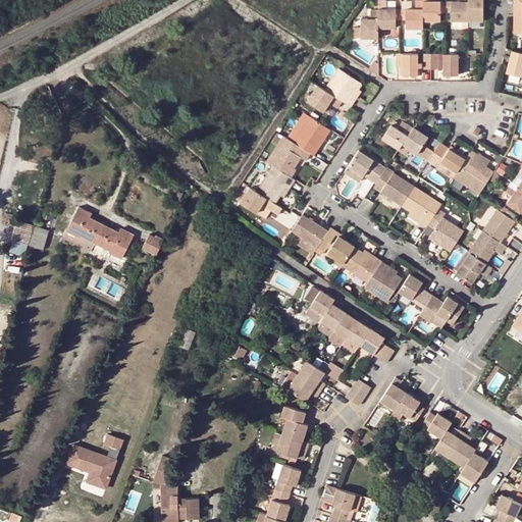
[(378,28),(396,29),(396,9),(386,9),(386,0),(378,1),(378,11),(378,28)]
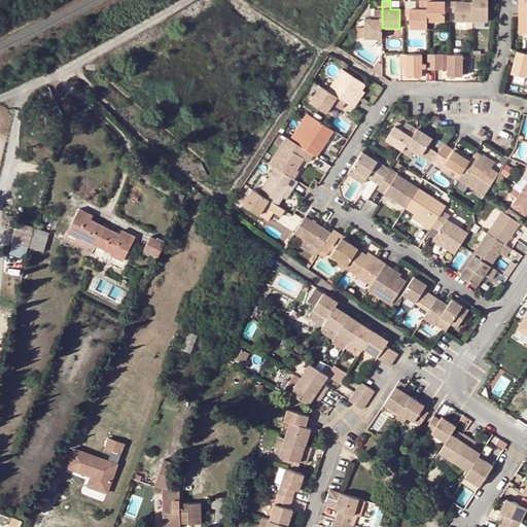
[(427,22),(445,22),(445,2),(435,2),(434,0),(427,0),(427,1),(427,22)]
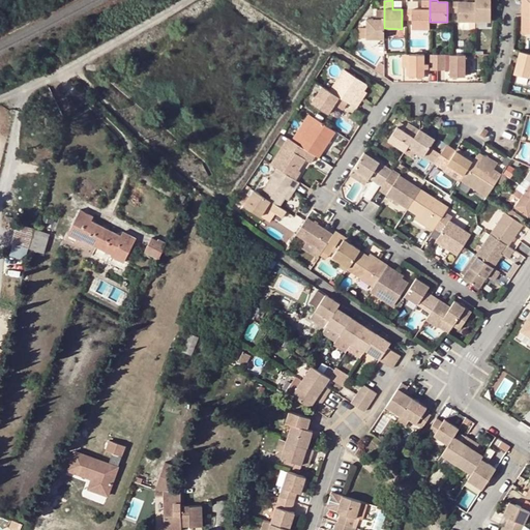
[(458,2),(458,22),(475,22),(475,0),(467,0),(468,2),(458,2)]
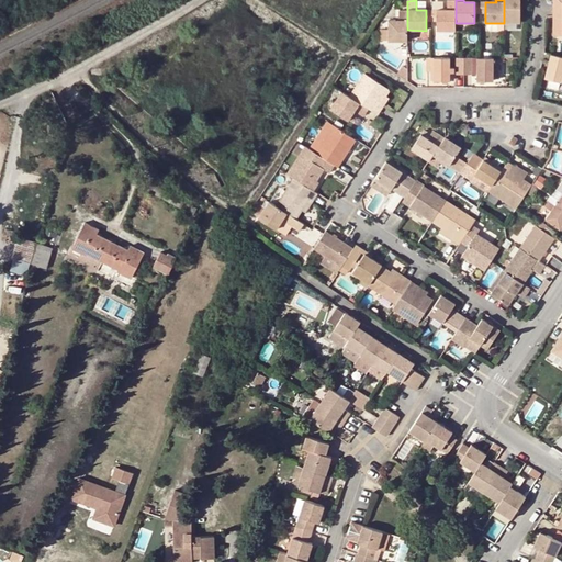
[(504,0),(504,23),(520,22),(520,0),(504,0)]
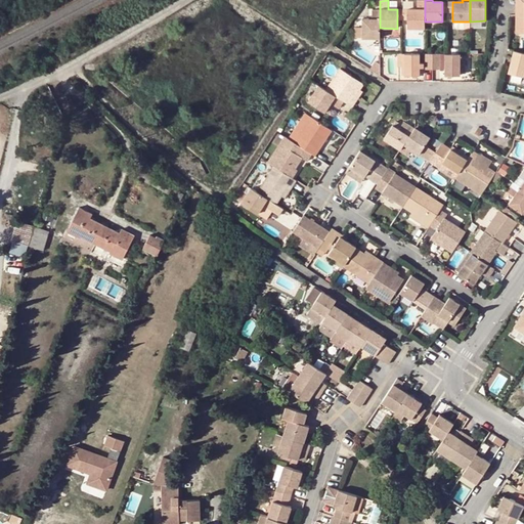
[(418,1),(418,9),(407,9),(407,29),(425,29),(425,22),(425,1),(418,1)]
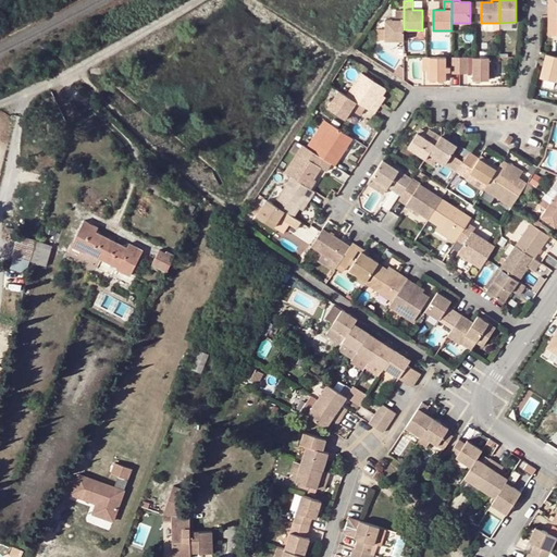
[(404,29),(404,12),(396,11),(395,21),(385,21),(385,28),(376,28),(376,40),(385,40),(404,41),(404,29)]
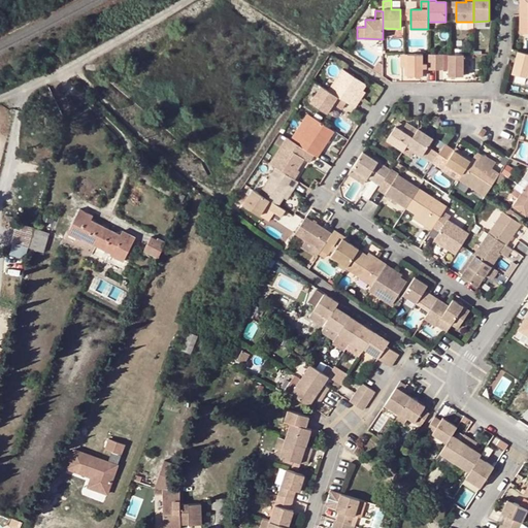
[(512,74),(527,78),(527,75),(527,54),(518,52),(512,74)]
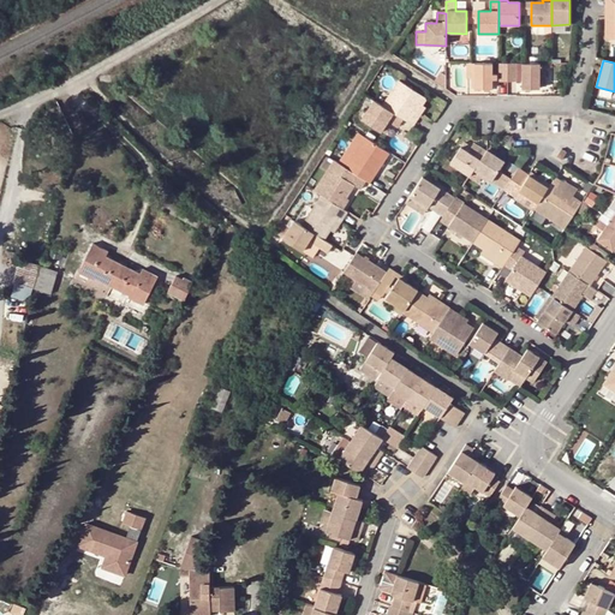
[(475,63),(475,88),(475,89),(493,89),(493,78),(497,78),(497,72),(491,71),(491,63),(475,63)]
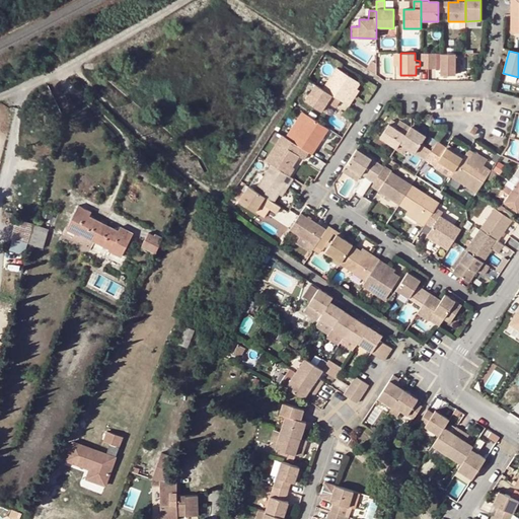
[(441,75),(456,75),(455,72),(456,54),(443,54),(428,54),(428,69),(441,69),(441,75)]
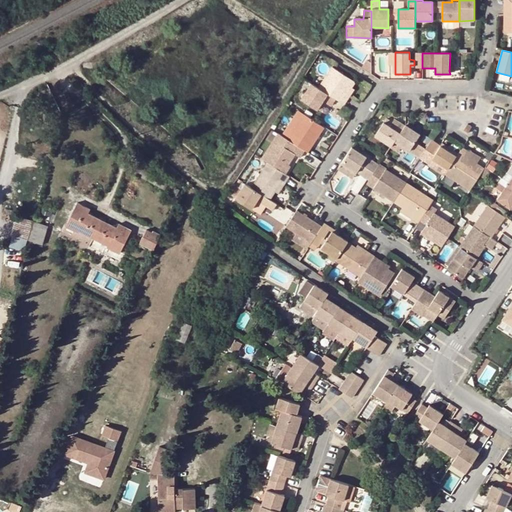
[(335,99),(343,104),(348,97),(346,95),(351,88),(348,77),(333,66),(318,88),(335,99)]
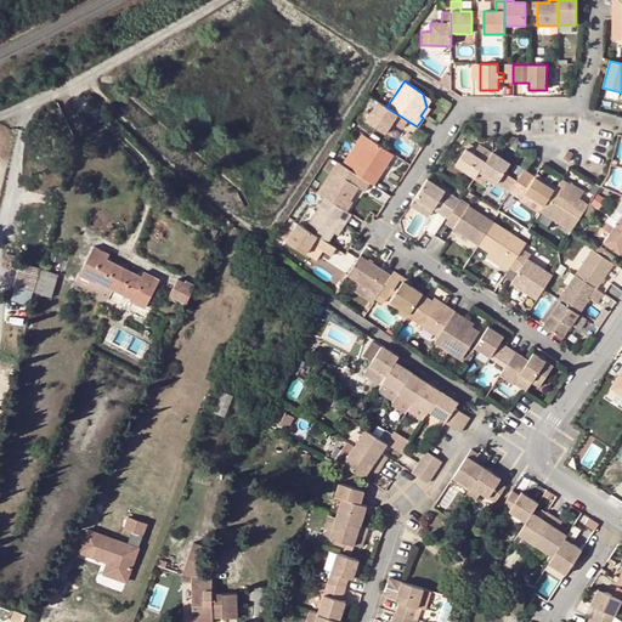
[(386,131),(393,122),(396,125),(402,129),(407,120),(386,107),(378,101),(366,119),(385,133),(386,131)]
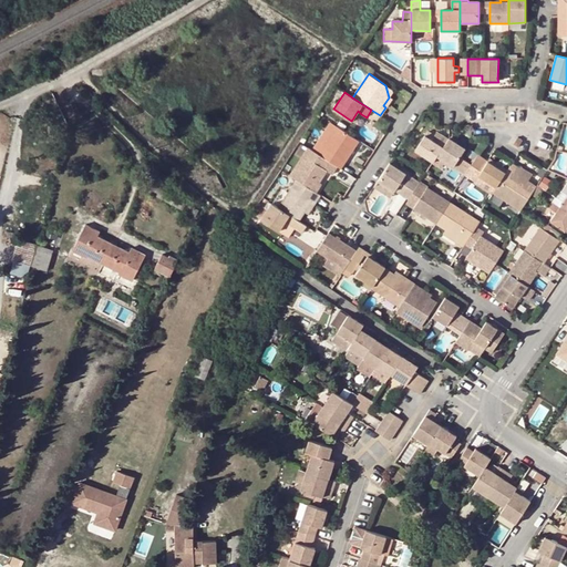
[(356,122),(361,114),(358,111),(352,120),(356,122)]
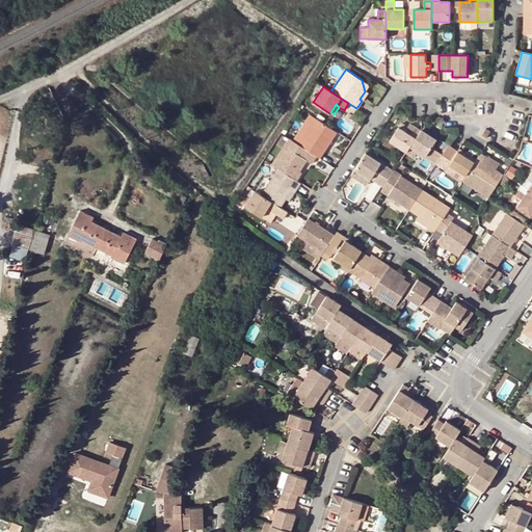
[(315,118),(310,114),(292,140),(297,144),(315,118)]
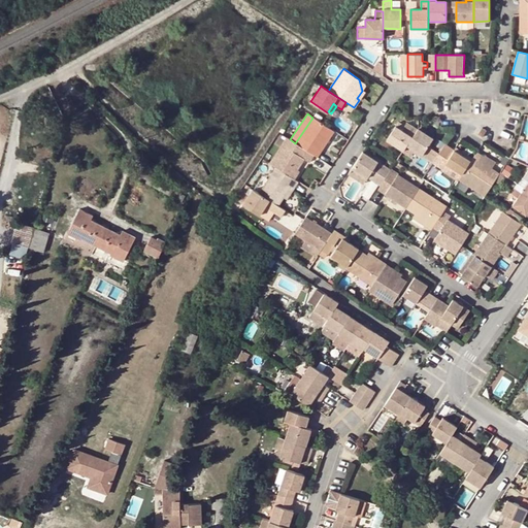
[(334,131),(312,118),(295,143),(315,156),(318,158),(334,131)]
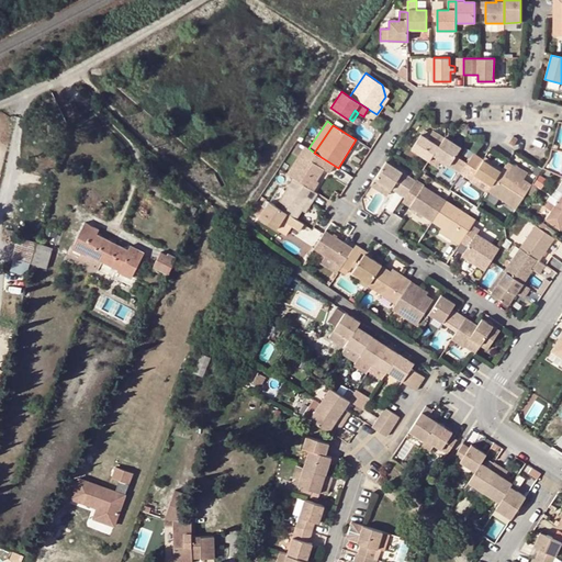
[(439,146),(429,138),(431,134),(424,130),(412,148),(430,160),(434,154),(439,146)]
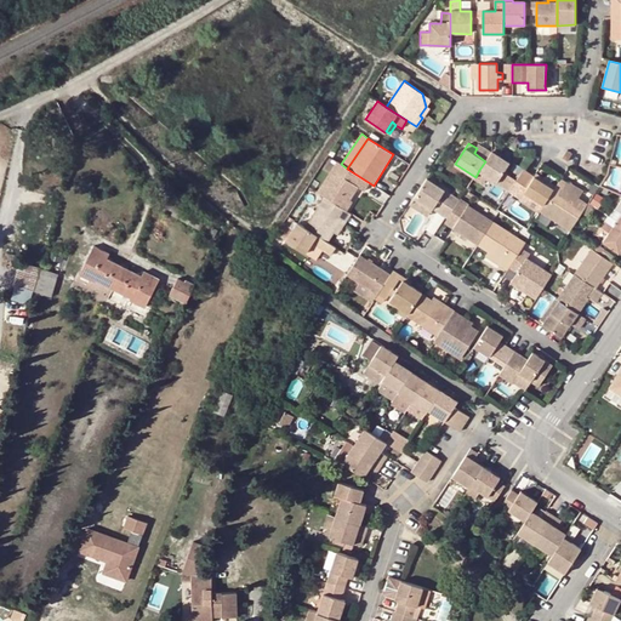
[(477,148),(474,153),(485,161),(491,153),(479,144),(477,148)]
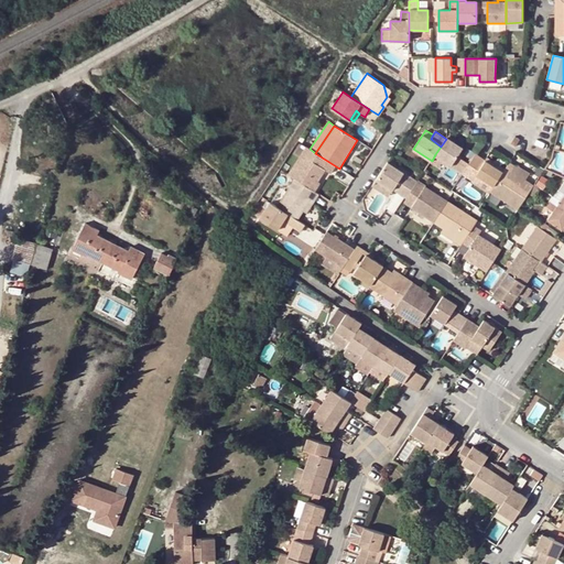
[(443,160),(452,165),(463,172),(470,162),(458,154),(464,147),(446,137),(446,139),(441,147),(435,154),(443,160)]
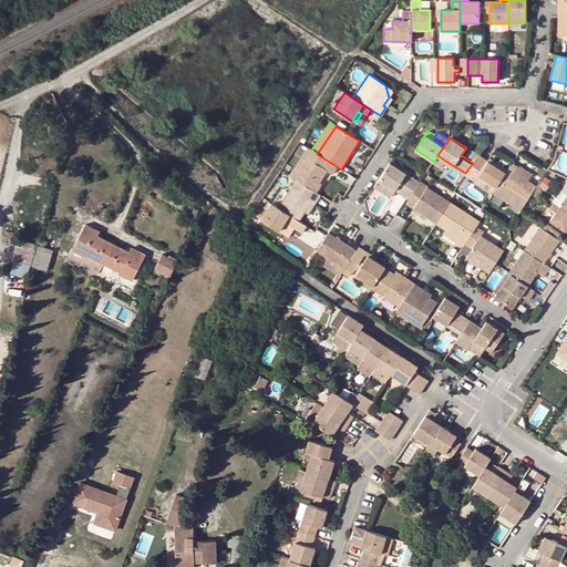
[(297,179),(316,192),(322,183),(319,181),(327,171),(333,174),(338,167),(317,154),(311,150),(308,147),(290,175),(297,179)]
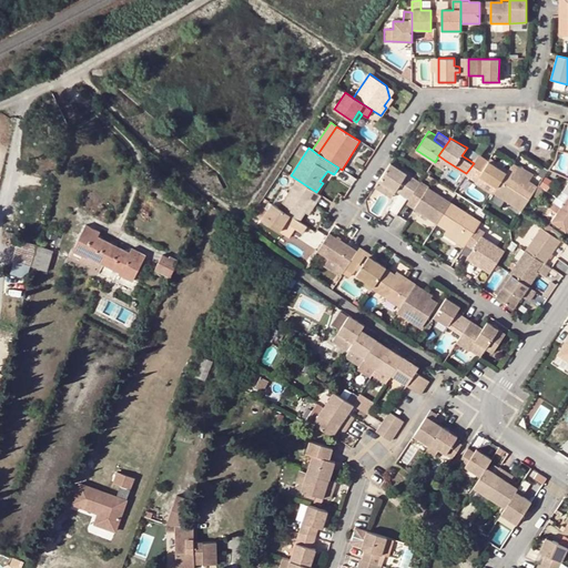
[(476,181),(479,176),(482,174),(498,185),(507,173),(479,154),(474,163),(466,173),(466,174),(476,181)]
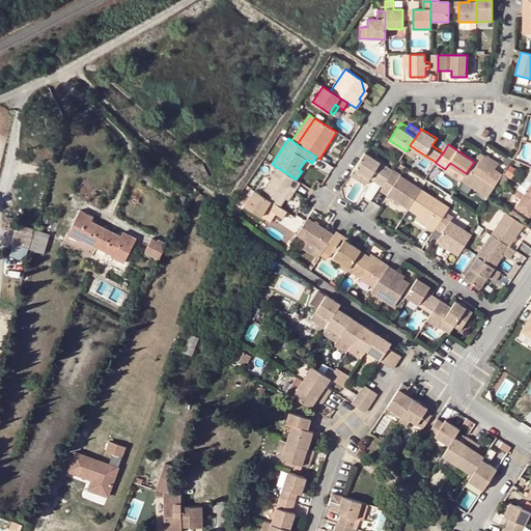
[(407,151),(414,156),(416,154),(417,150),(410,145),(407,151)]
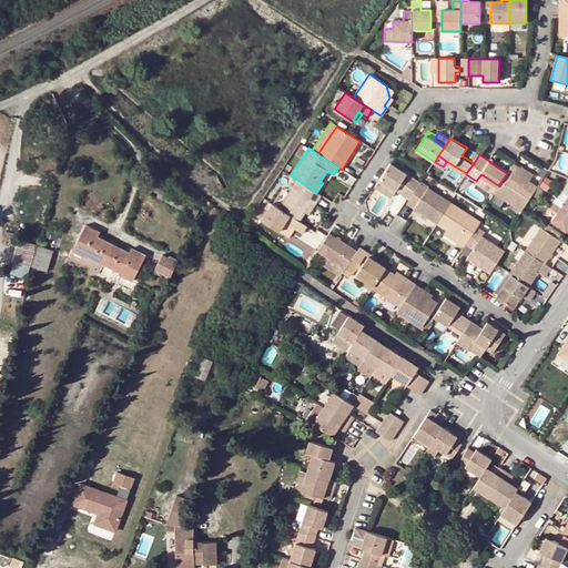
[(391,163),(379,180),(397,191),(408,174),(391,163)]
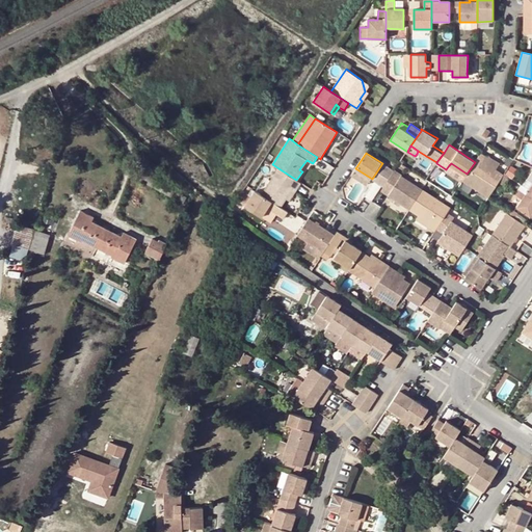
[(488,157),(486,160),(483,165),(494,173),(502,162),(490,155),(488,157)]
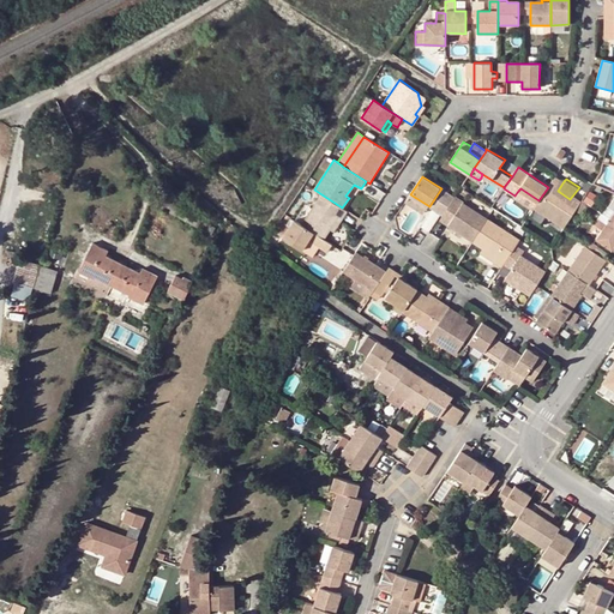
[(564,228),(579,205),(570,199),(558,191),(561,185),(553,180),(548,187),(539,200),(537,203),(534,209),(551,220),(564,228)]
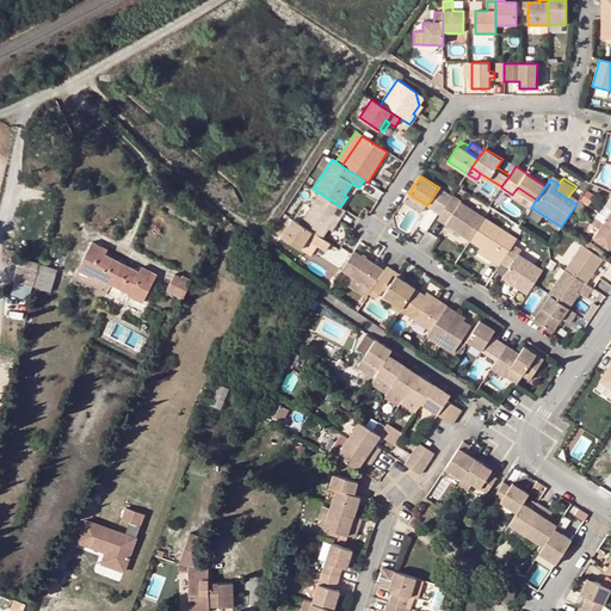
[(427,205),(431,209),(443,191),(439,187),(427,205)]
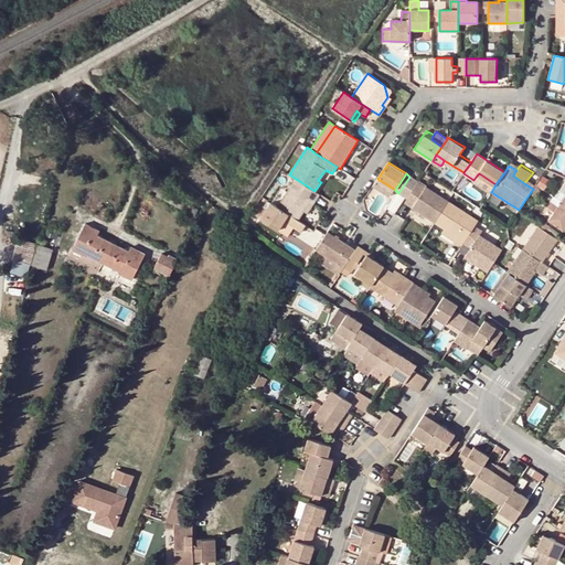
[(479,173),(477,176),(494,187),(496,184),(479,173)]
